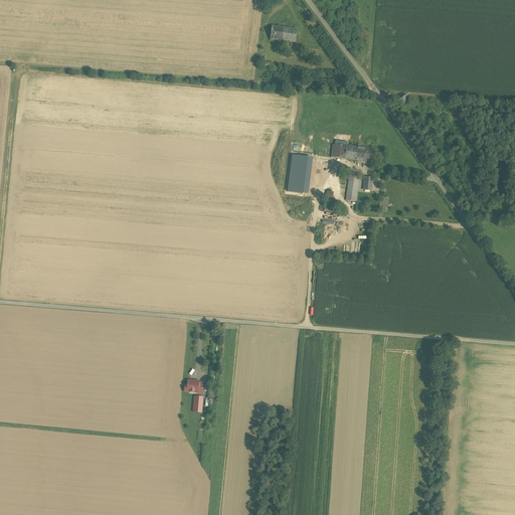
[(280,27),(272,26),(271,39),(288,41),(290,28),(280,27)]
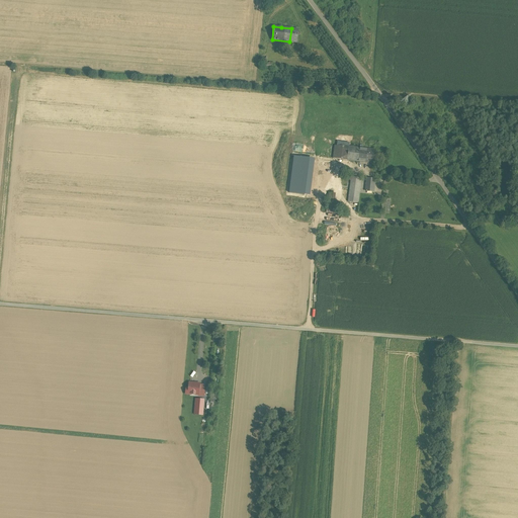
[(298,29),(291,28),(289,41),(297,42),(297,35),(299,35),(299,32),(298,32),(298,29)]
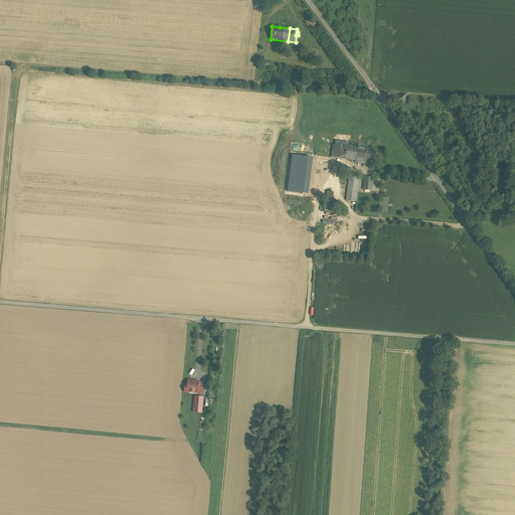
[(298,149),(303,150),(306,132),(301,131),(298,149)]
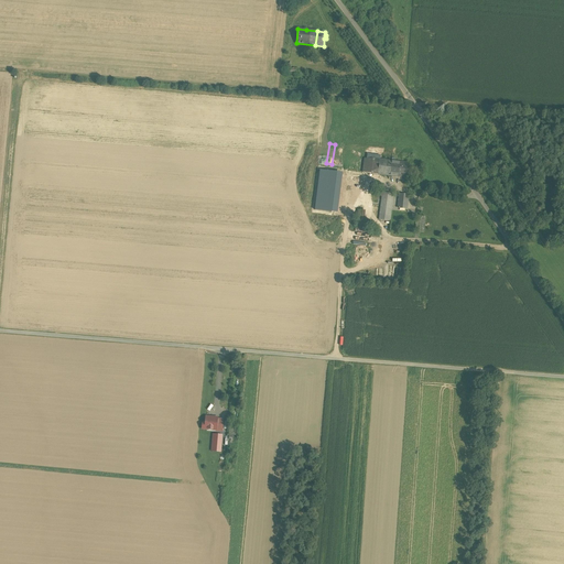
[(367,159),(365,159),(362,172),(378,174),(380,160),(367,159)]
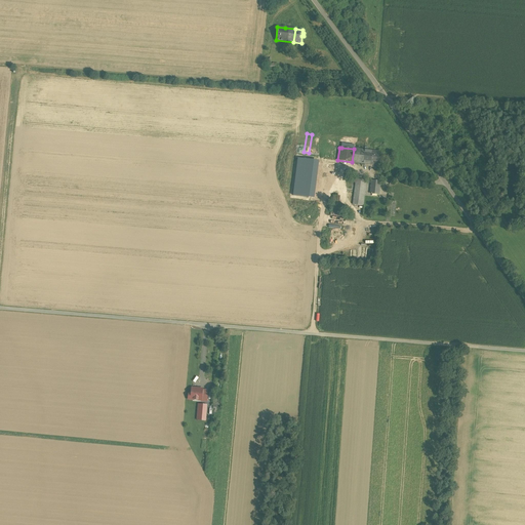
[(355,150),(354,149),(352,162),(370,164),(371,152),(355,150)]
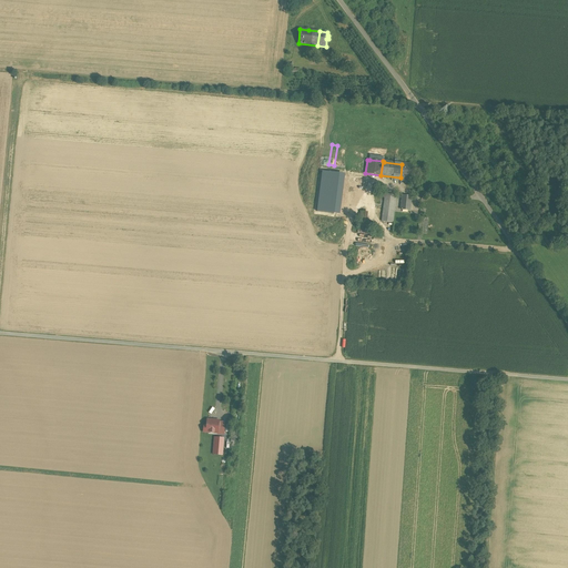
[(409,165),(402,164),(401,178),(408,179),(409,165)]
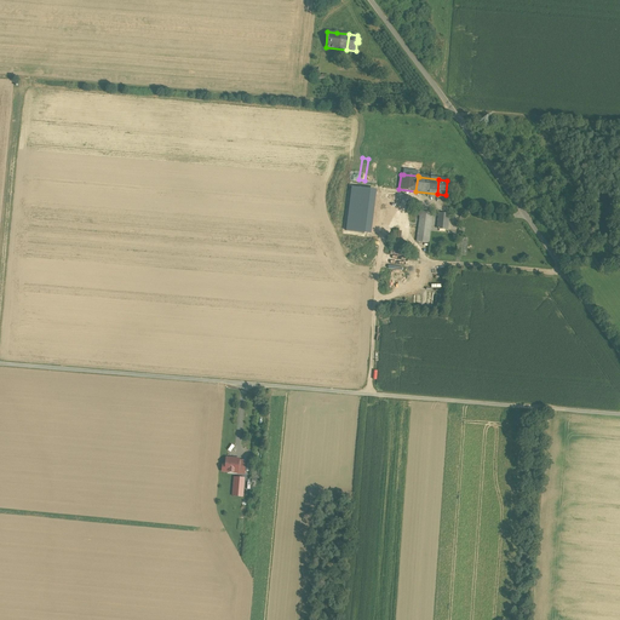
[(609,212),(600,211),(598,223),(606,224),(607,216),(608,216),(609,212)]
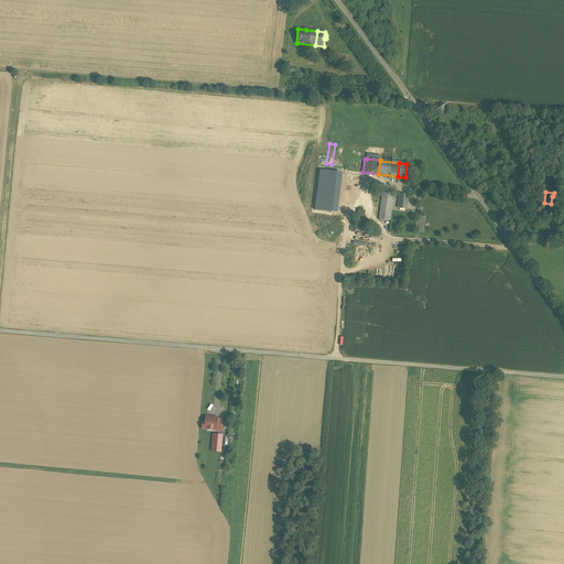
[(393,194),(382,193),(379,219),(389,221),(393,194)]
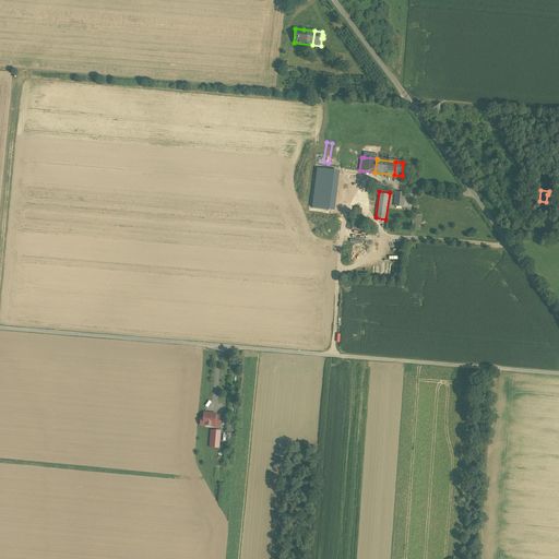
[(406,195),(396,194),(395,207),(404,209),(406,195)]
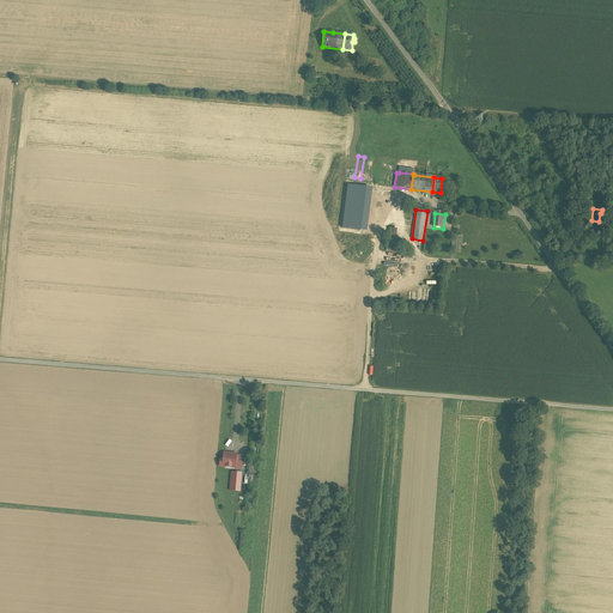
[(398,229),(387,228),(384,243),(400,246),(401,240),(396,238),(398,229)]
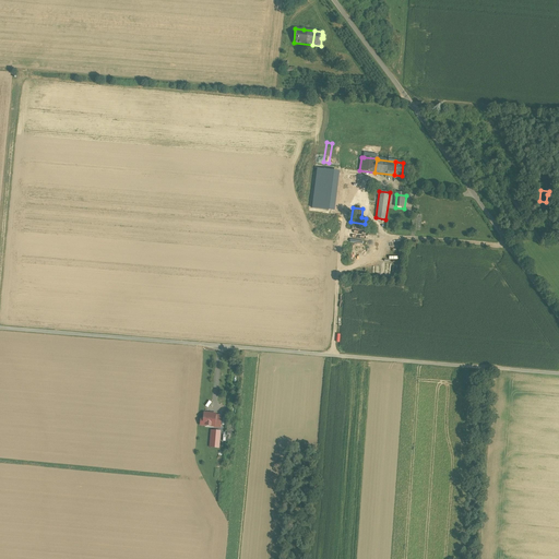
[(216,414),(203,413),(202,419),(200,419),(200,426),(215,427),(216,416),(216,414)]
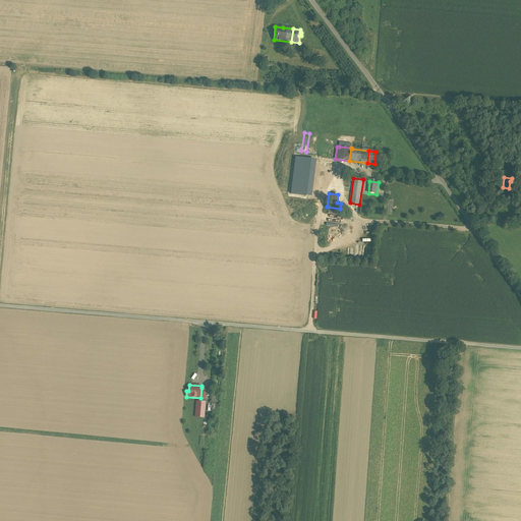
[(196,416),(204,417),(205,403),(197,402),(196,416)]
